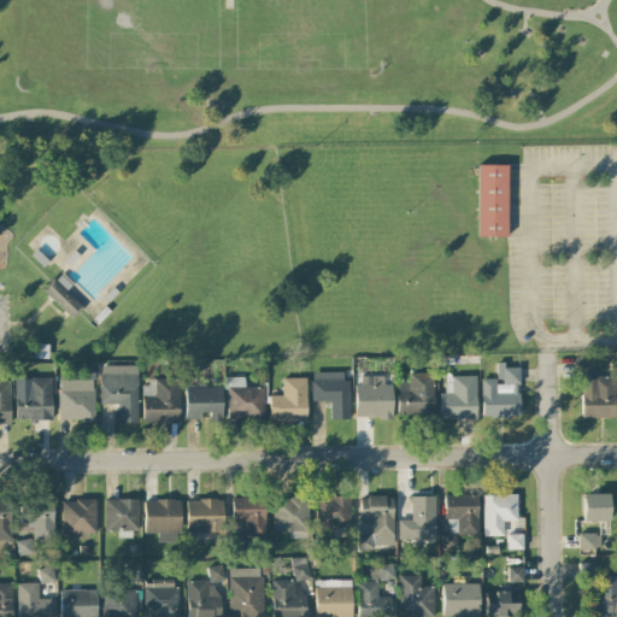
[(479,165),(479,236),(507,236),(507,165),(479,165)]
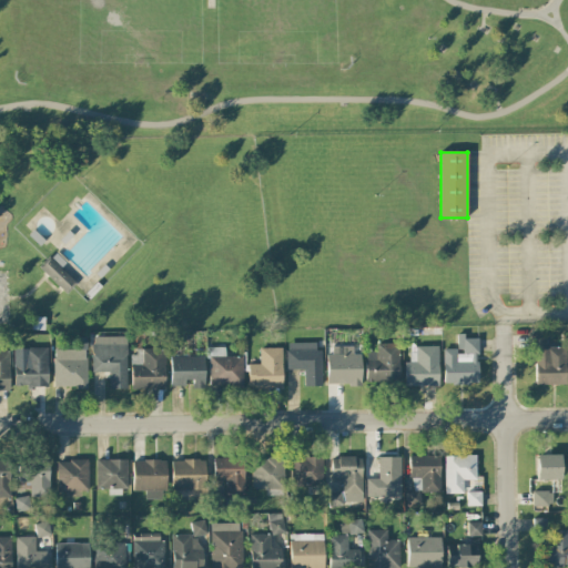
[(49,256),(46,259),(38,266),(46,275),(60,288),(66,294),(72,287),(77,284),(49,256)]
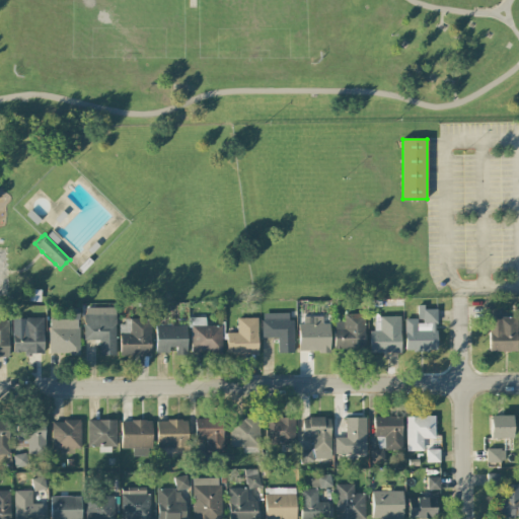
[(115,308),(83,307),(83,341),(98,341),(98,356),(115,356),(115,308)]
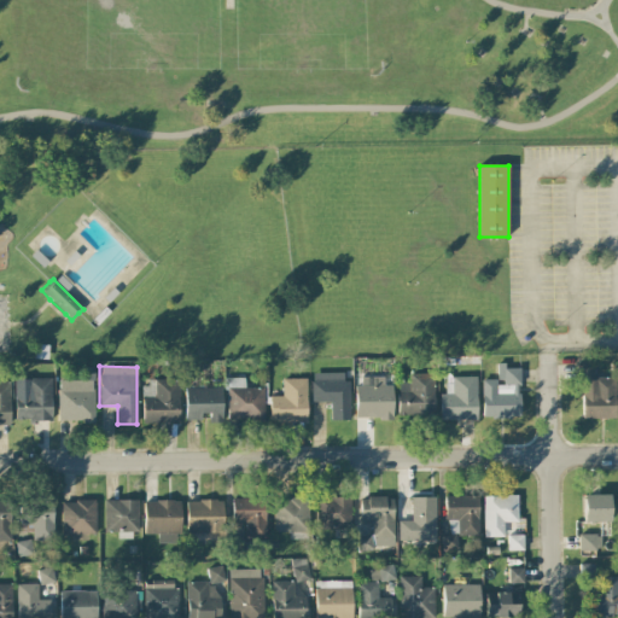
[(519,366),(497,367),(497,380),(482,380),(482,418),(519,417),(519,366)]
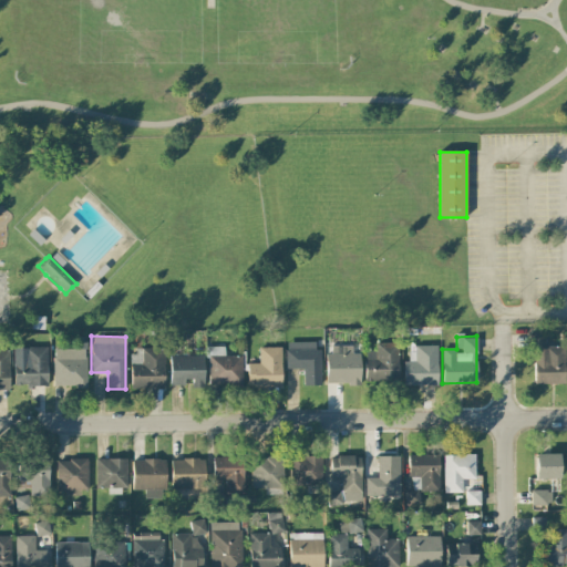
[(74,349),(52,349),(53,387),(85,387),(85,337),(74,337),(74,349)]
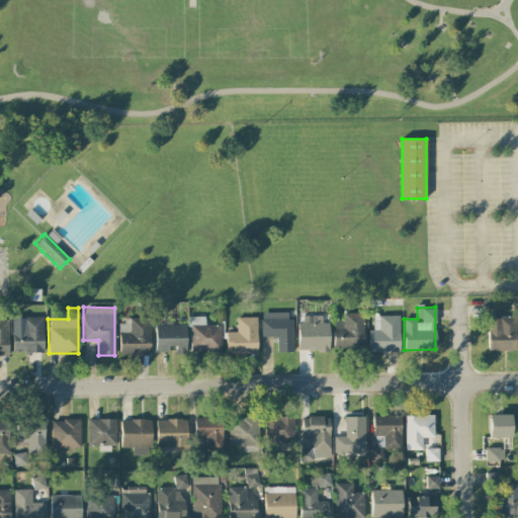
[(261,337),(276,337),(277,353),(292,352),(291,313),(261,313),(261,337)]
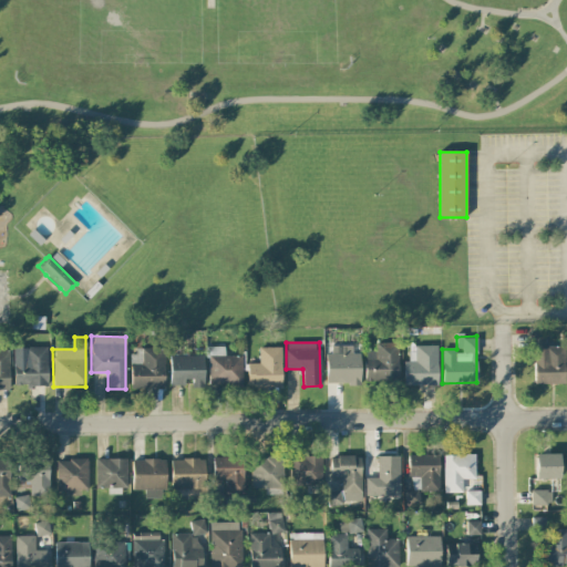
[(399,343),(375,342),(375,351),(366,351),(364,382),(398,382),(399,343)]
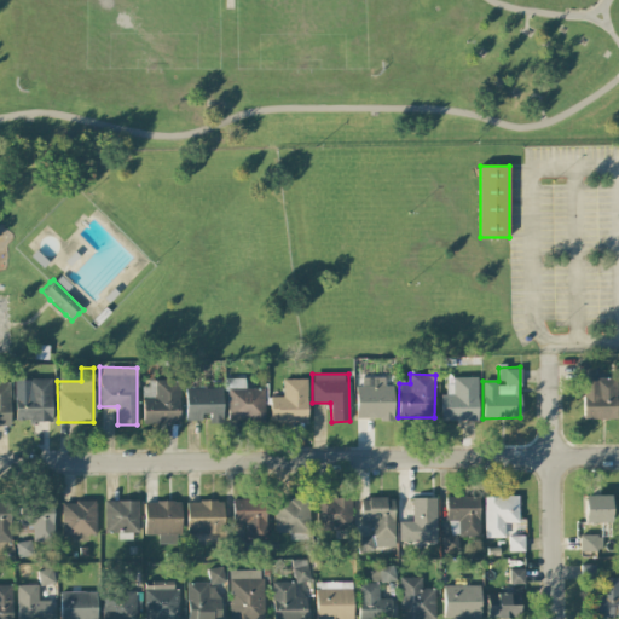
[(385,377),(357,377),(357,420),(393,420),(393,386),(385,386),(385,377)]
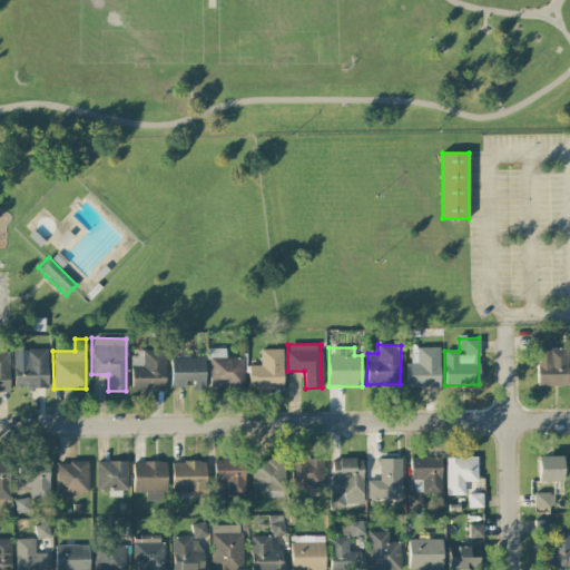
[(440,387),(440,347),(418,347),(418,363),(405,363),(405,386),(440,387)]
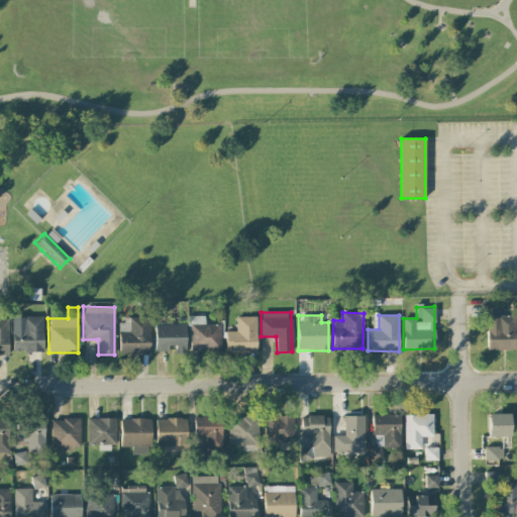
[(42,316),(22,317),(23,331),(12,331),(12,352),(43,351),(42,316)]
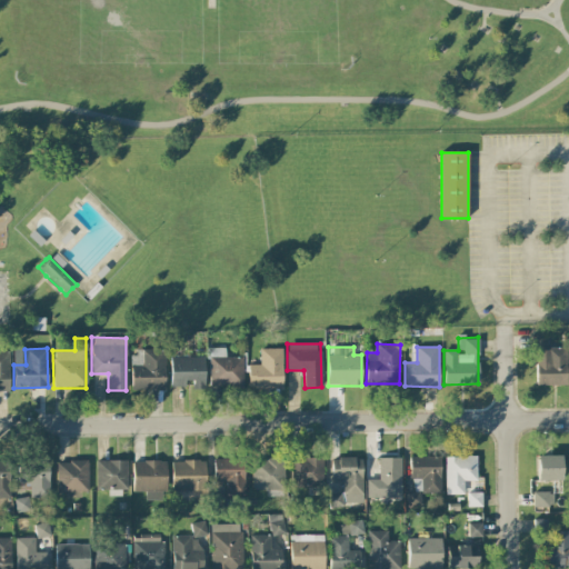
[(225,357),(225,348),(209,349),(210,386),(243,385),(242,357),(225,357)]
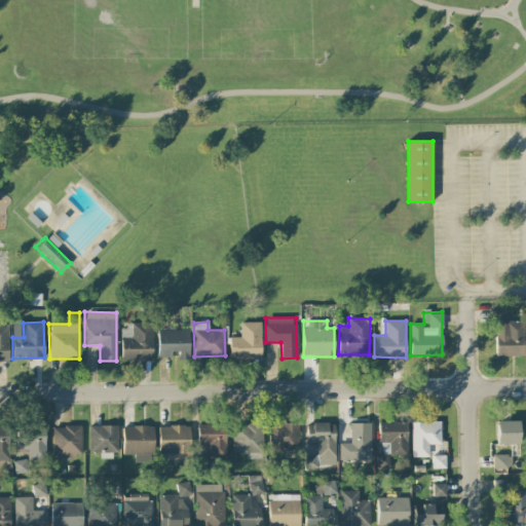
[(260,322),(240,323),(240,337),(229,337),(229,360),(261,359),(260,322)]
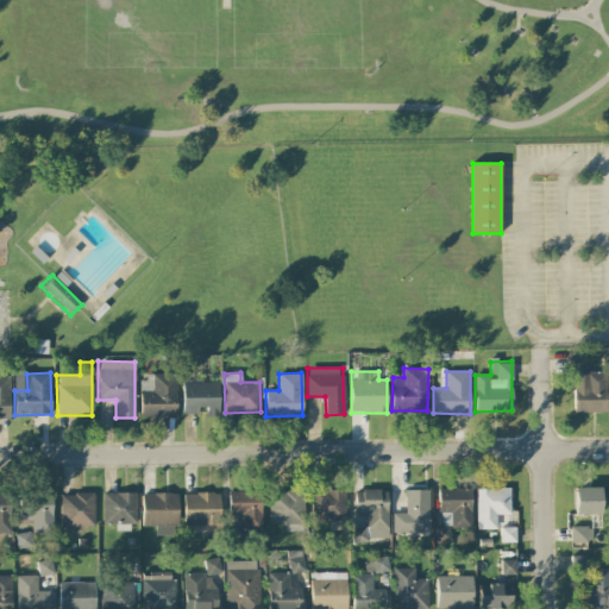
[(606,413),(607,372),(573,372),(573,412),(606,413)]
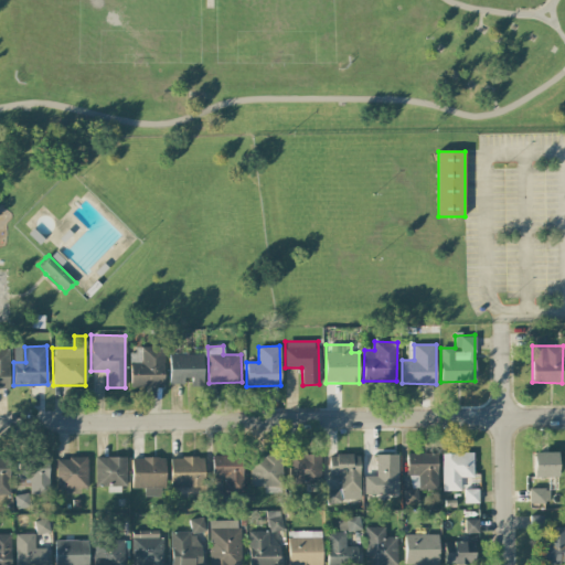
[(164,387),(163,347),(130,348),(131,387),(164,387)]
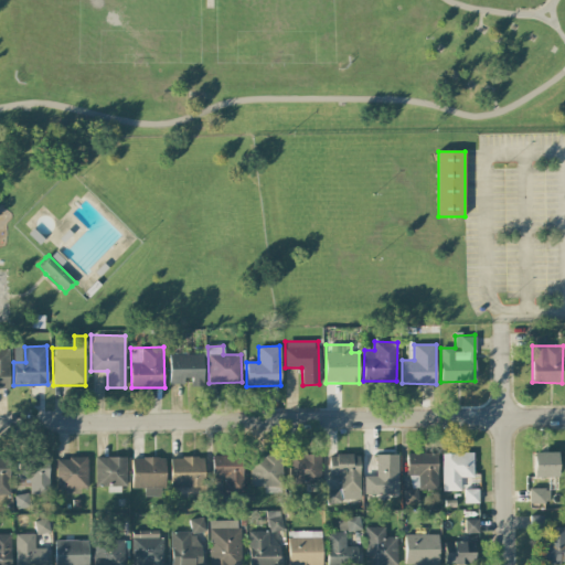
[(203,354),(169,354),(169,384),(182,384),(183,377),(191,377),(191,385),(202,386),(203,354)]
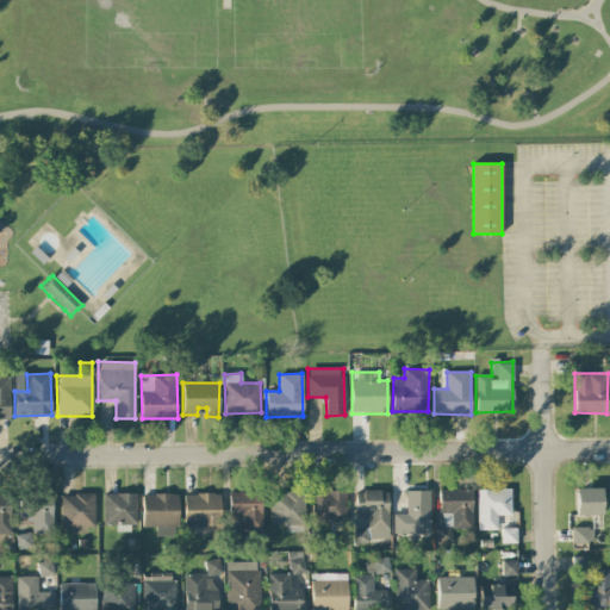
[(440,490),(441,541),(450,541),(449,529),(472,528),(471,489),(440,490)]
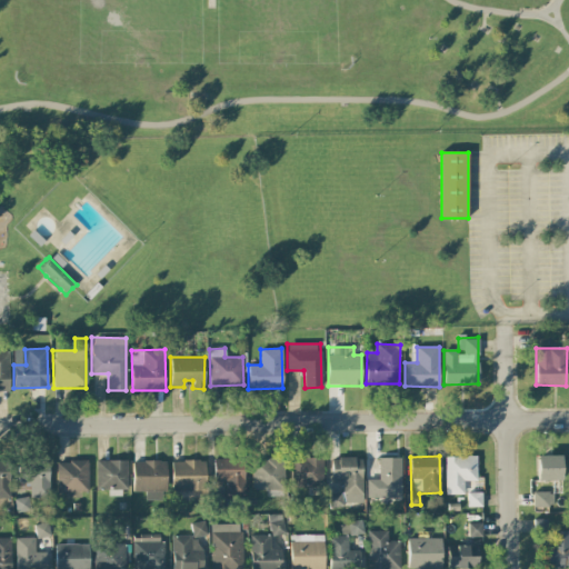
[(476,456),(445,456),(445,495),(463,495),(463,481),(468,481),(468,507),(482,507),(481,477),(476,477),(476,456)]
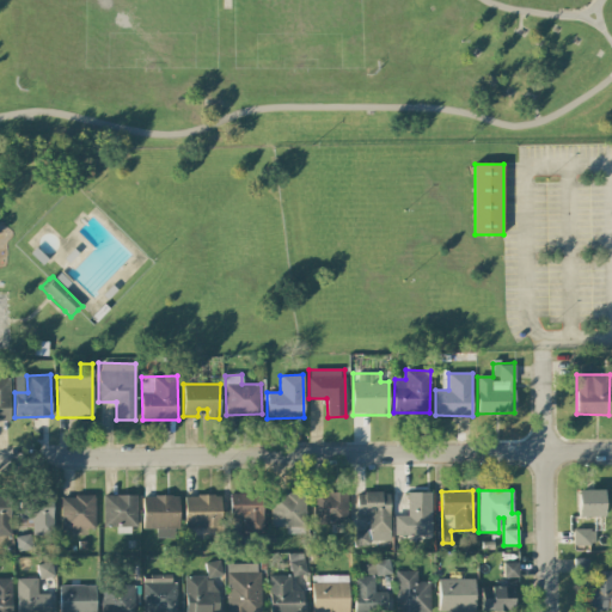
[(604,516),(604,490),(576,490),(577,516),(604,516)]
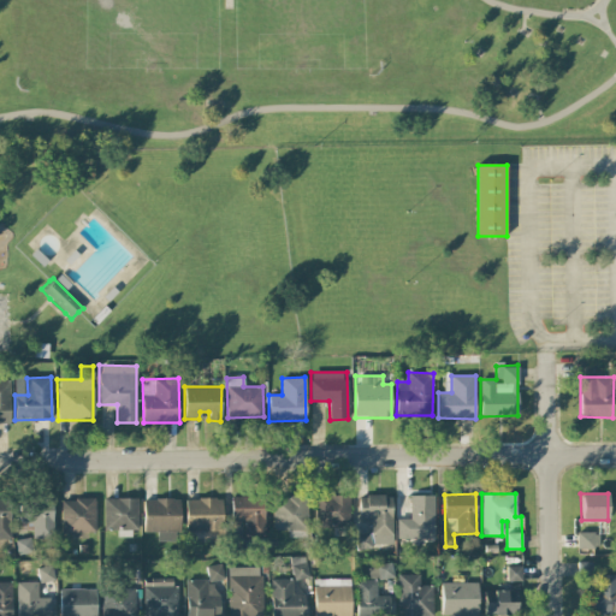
[(244,537),(265,537),(264,496),(231,497),(231,521),(244,521),(244,537)]
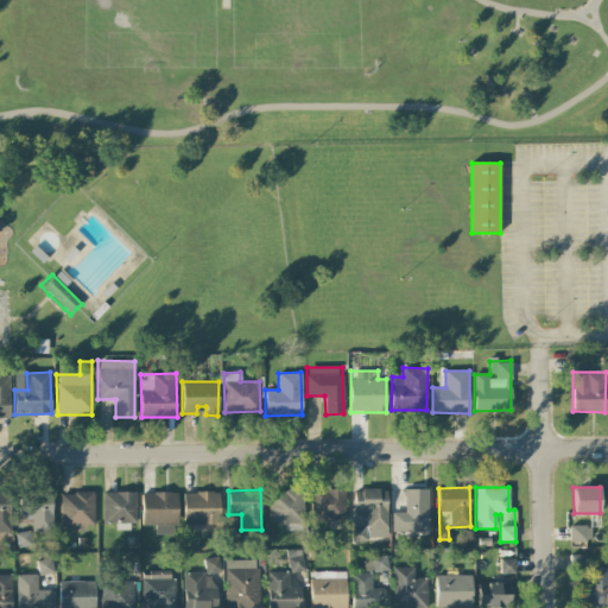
[(303,524),(303,489),(268,491),(268,525),(303,524)]
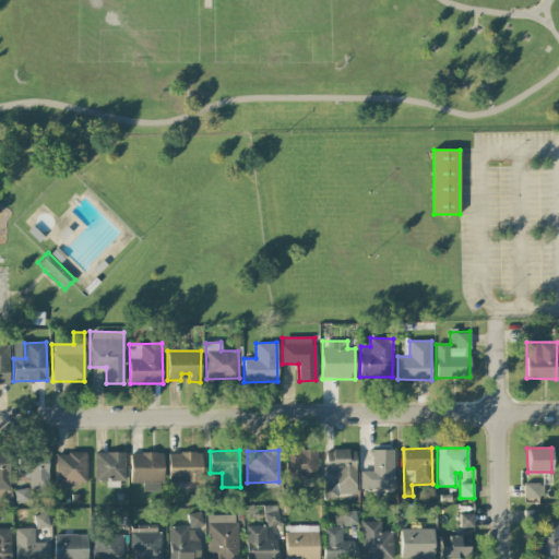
[(317,479),(318,450),(287,450),(286,478),(317,479)]
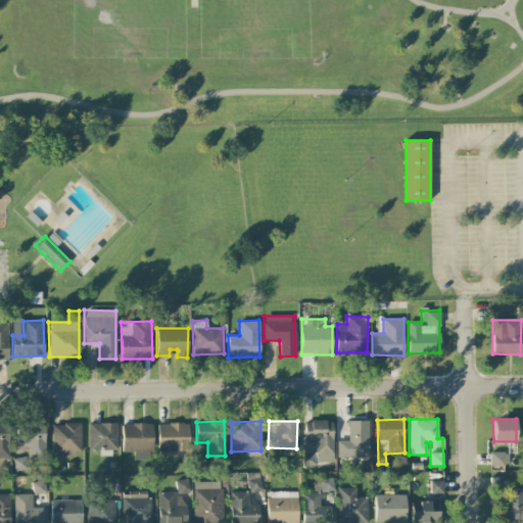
[(333,463),(332,421),(304,421),(304,441),(315,441),(316,463),(333,463)]
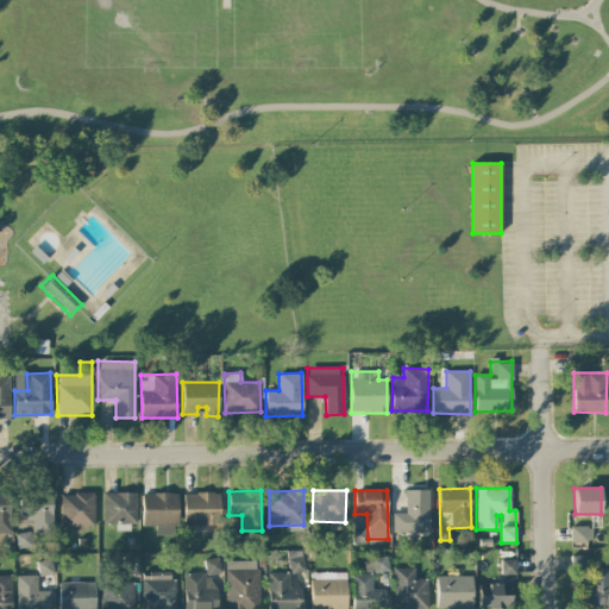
[(393,533),(429,533),(428,490),(405,490),(406,513),(393,513),(393,533)]
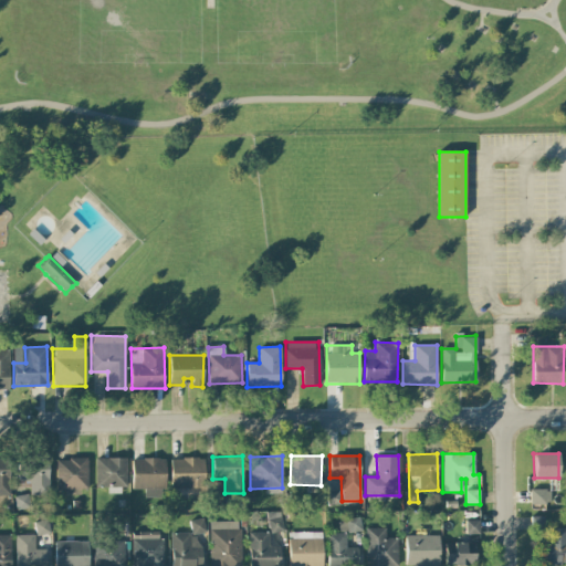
[(125,458),(95,458),(95,488),(107,486),(107,493),(126,493),(125,458)]
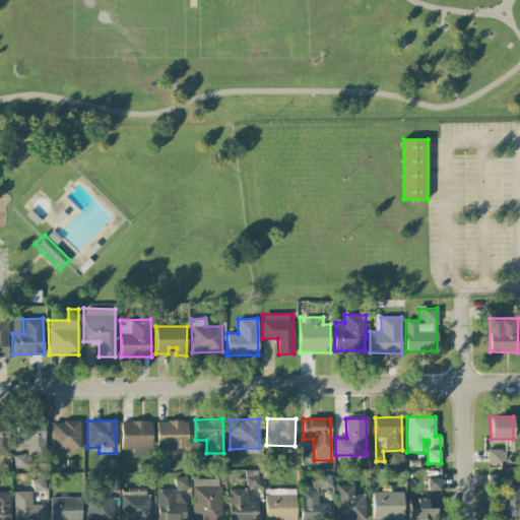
[(156,421),(156,448),(187,448),(187,420),(156,421)]
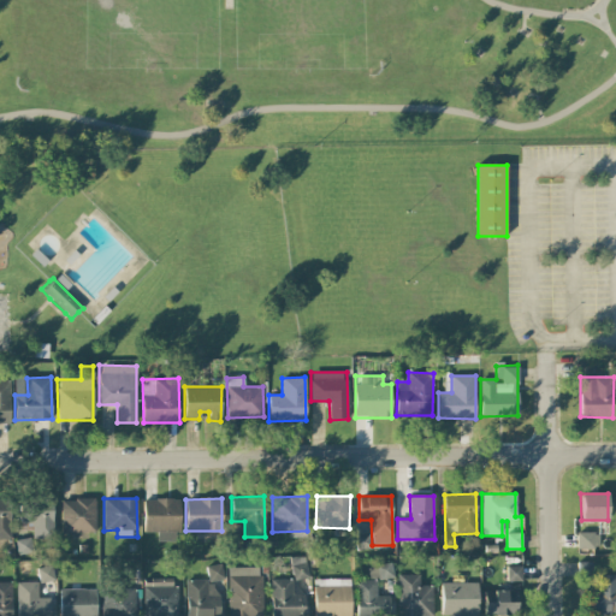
[(95,532),(95,499),(60,499),(61,533),(95,532)]
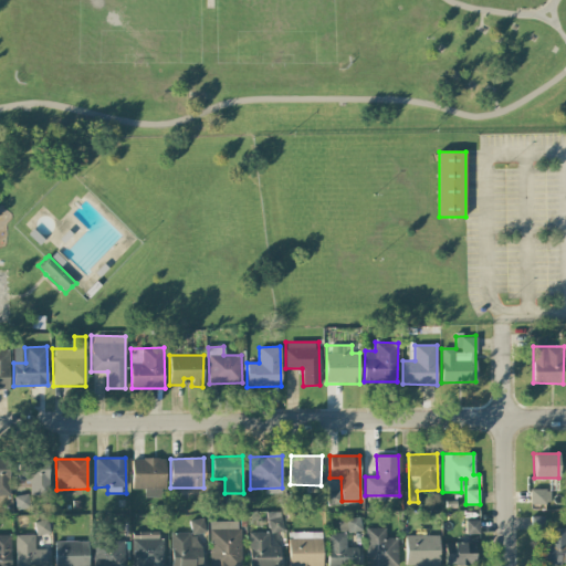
[(132,489),(145,489),(145,498),(165,498),(165,459),(132,459),(132,489)]
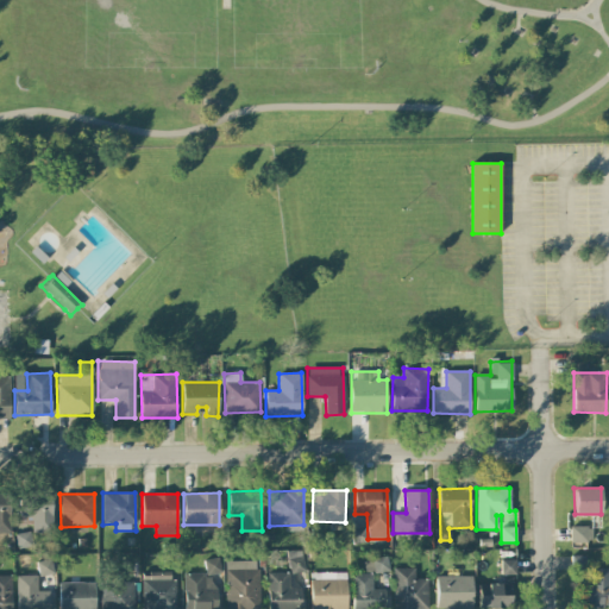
[(32,533),(52,533),(52,495),(19,496),(19,523),(31,523),(32,533)]
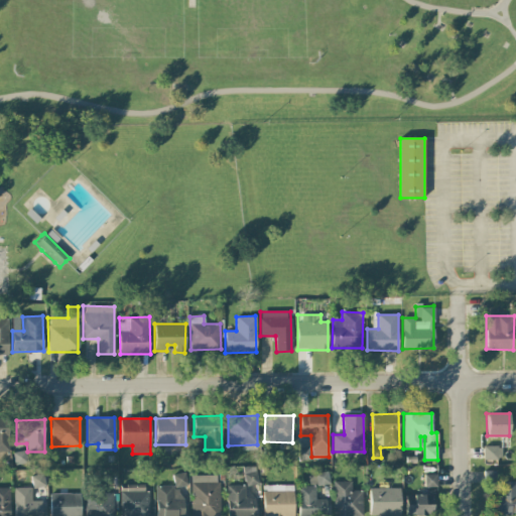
[(298,461),(311,459),(310,446),(296,448),(298,461)]
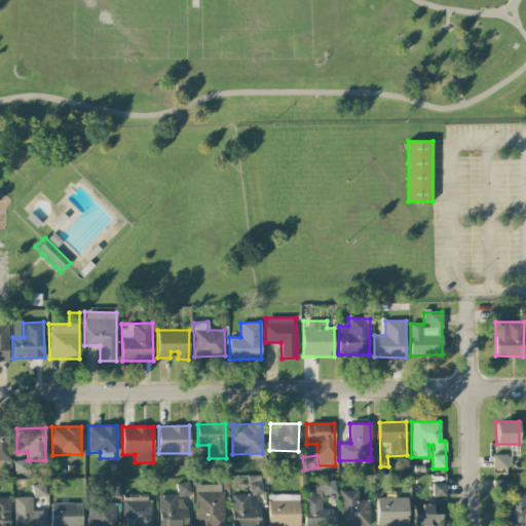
[(511,467),(511,455),(492,455),(493,468),(511,467)]
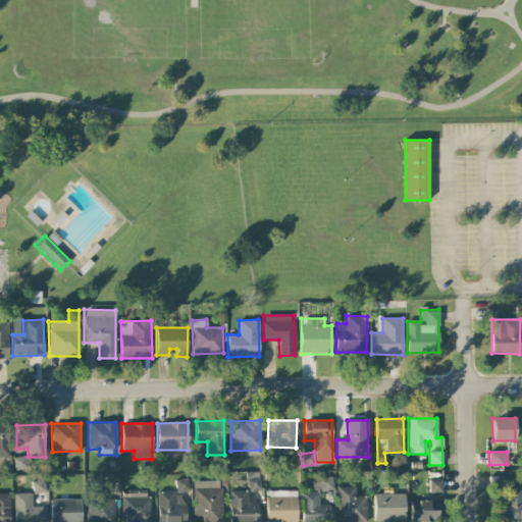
[(247,473),(248,490),(260,490),(259,472),(247,473)]
